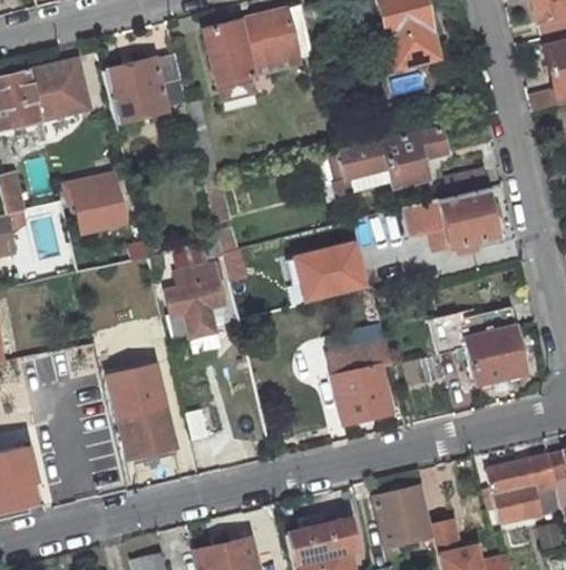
[(422,0),(378,0),(396,71),(429,62),(421,30),(430,28),(422,0)]
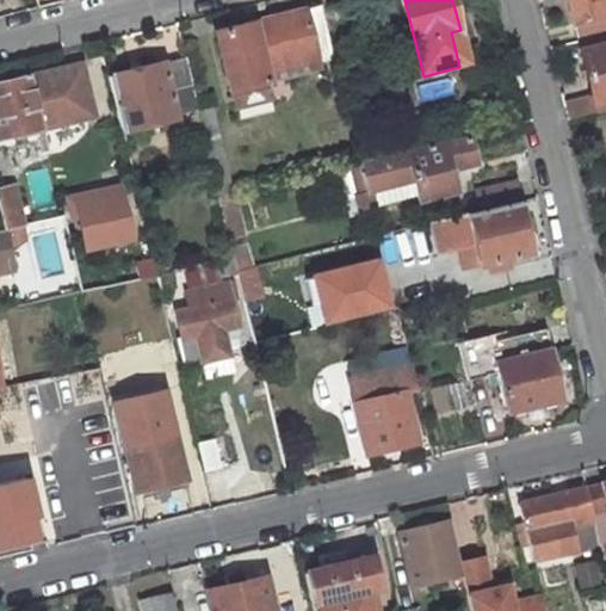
[(605,0),(573,0),(583,43),(605,37),(605,0)]
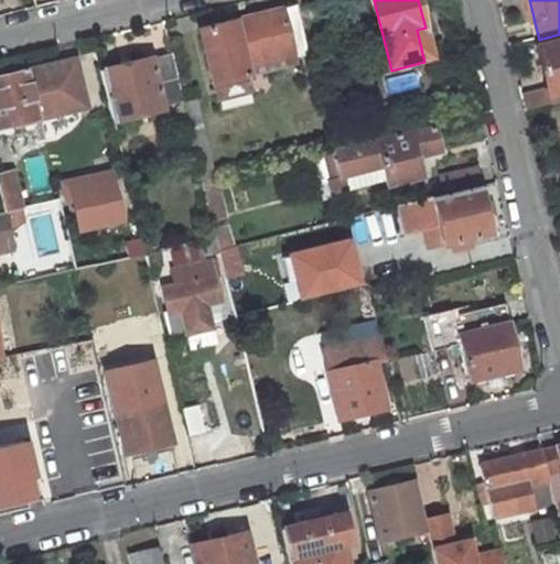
[(313,67),(298,9),(237,24),(248,69),(303,56),(307,69),(313,67)]
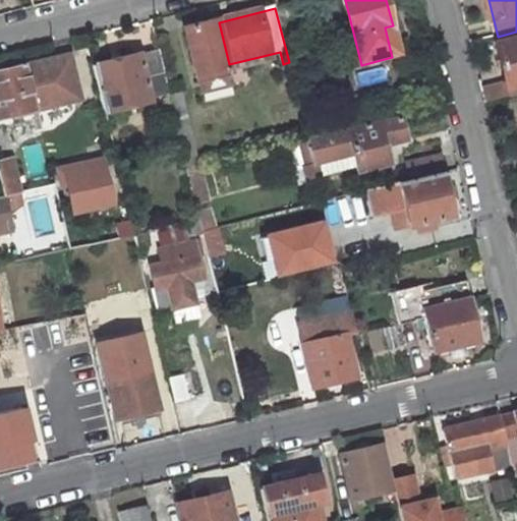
[(305,40),(297,9),(282,13),(289,45),(305,40)]
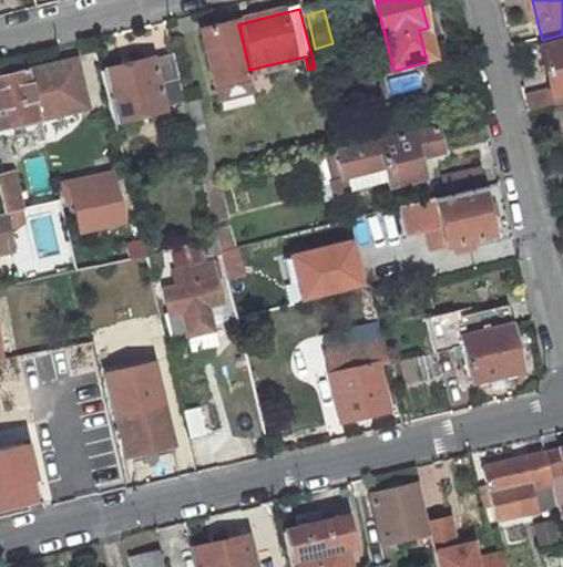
[(211,57),(219,92),(253,84),(249,70),(238,24),(212,30),(217,54),(211,57)]
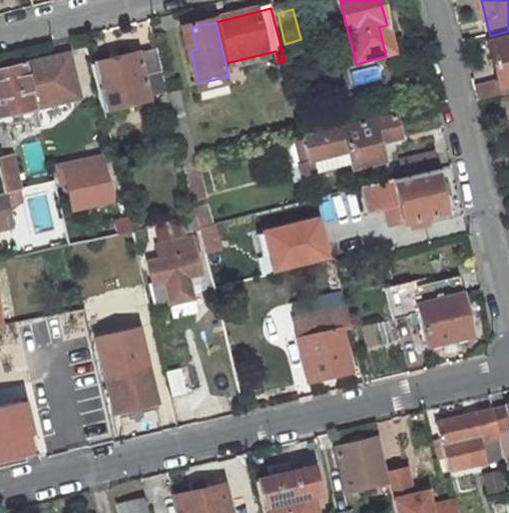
[(386,56),(394,54),(387,25),(379,27),(386,56)]
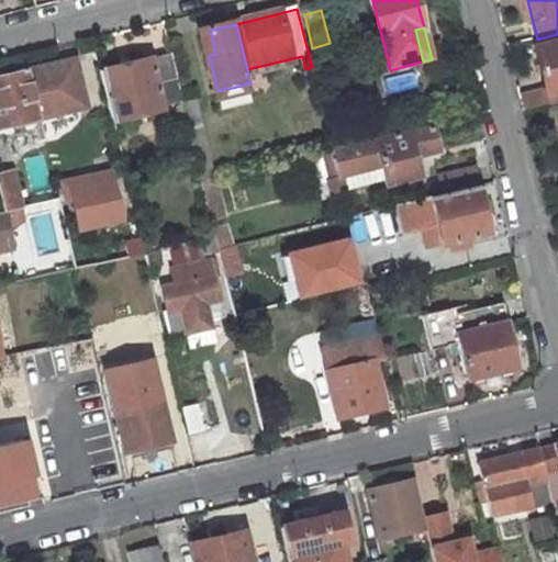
[(210,30),(203,32),(209,56),(215,54),(210,30)]
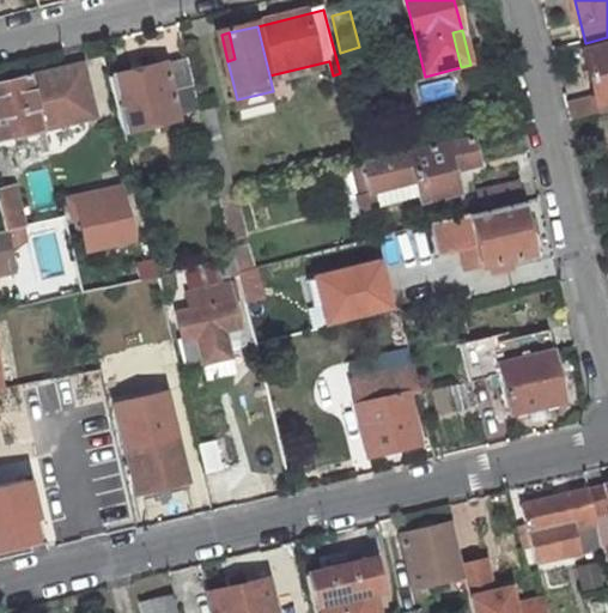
[(607,37),(585,43),(603,114),(607,113),(607,37)]
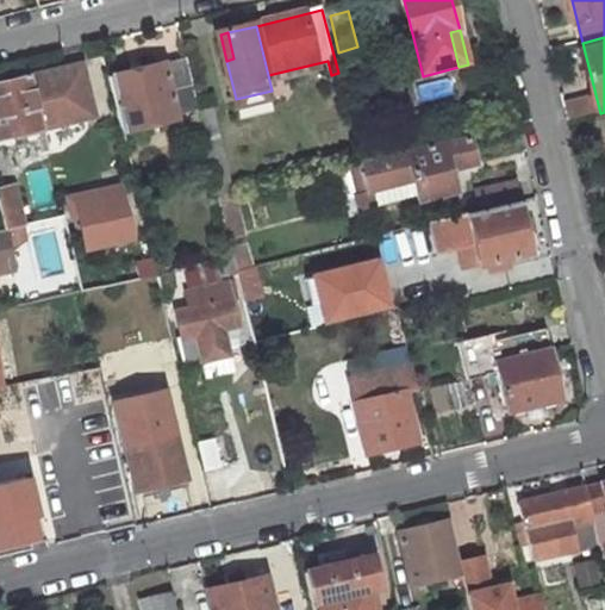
[(195,86),(189,62),(114,80),(112,81),(126,135),(180,120),(172,92),(195,86)]
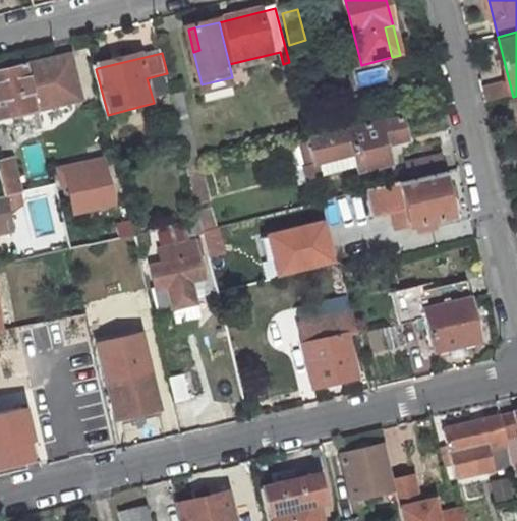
[(290,66),(277,69),(279,78),(292,75),(290,66)]
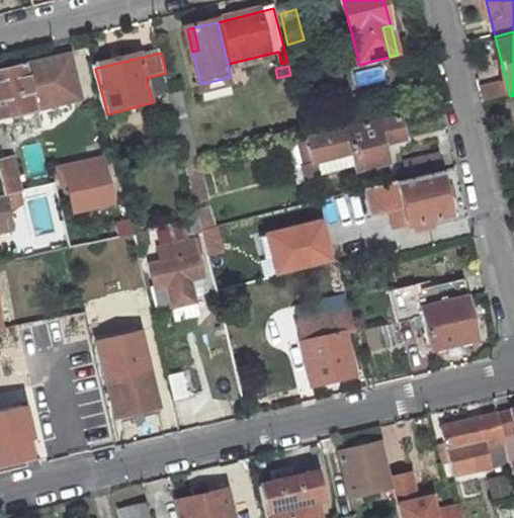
[(30,68),(0,75),(0,113),(13,110),(15,116),(41,109),(30,68)]
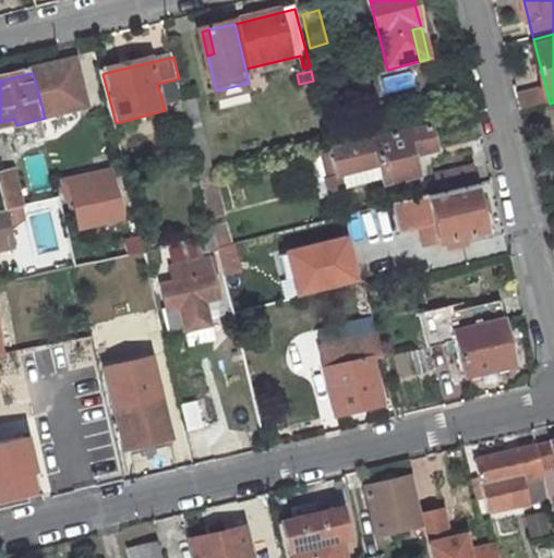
[(387,182),(422,173),(417,155),(441,148),(434,125),(354,145),(361,168),(382,162),(387,182)]
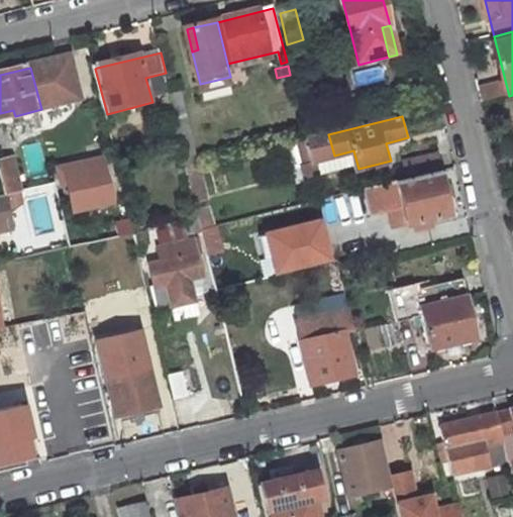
[(328,134),(306,140),(312,162),(334,156),(328,134)]
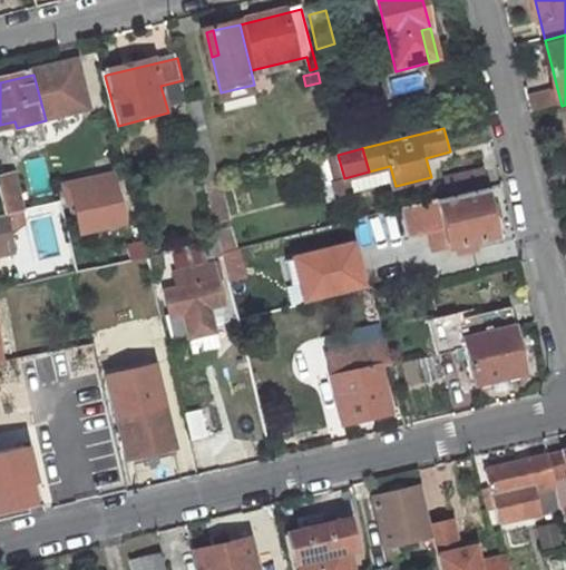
[(488,187),(484,168),(451,175),(456,196),(488,187)]
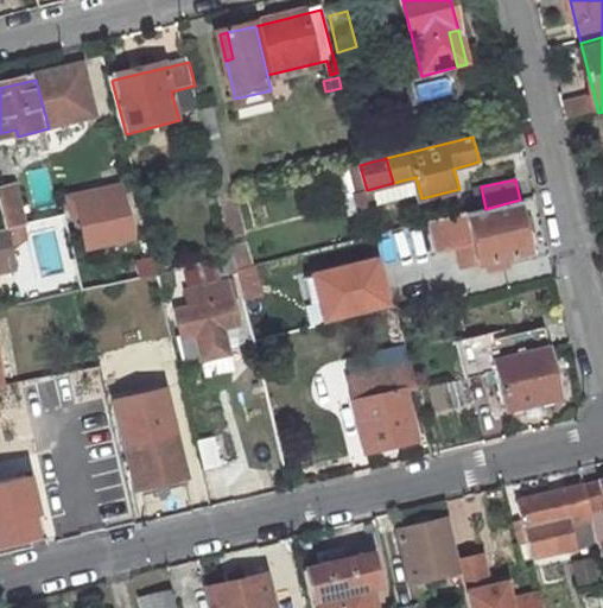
[(29,228),(18,190),(0,194),(0,202),(7,233),(29,228)]
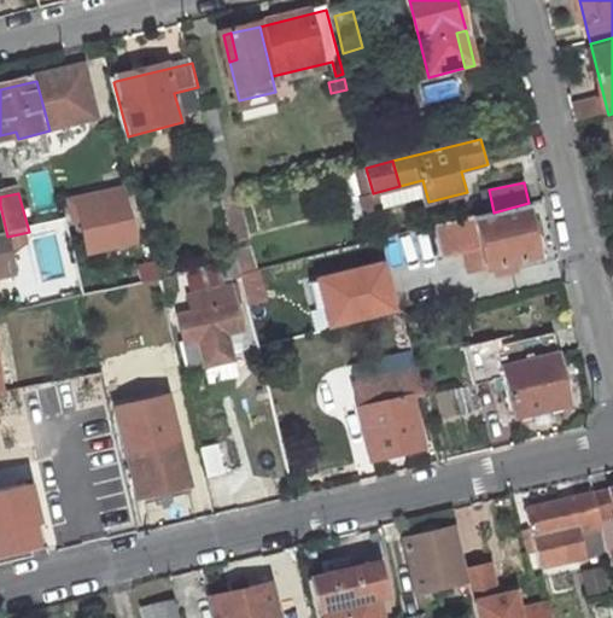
[(373,193),(366,194),(368,203),(375,200),(373,193)]
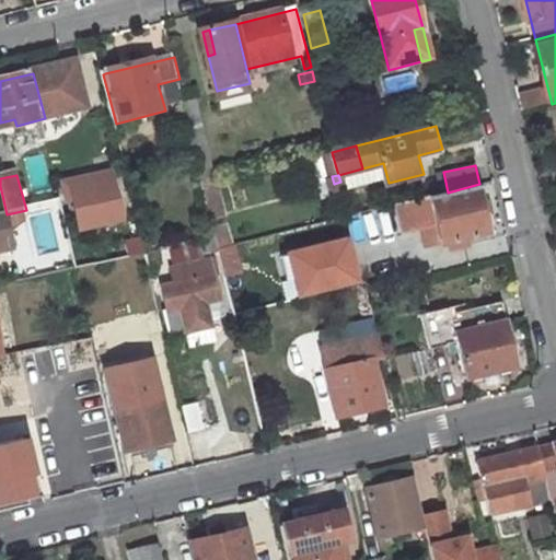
[(112,182),(72,191),(82,231),(123,221),(112,182)]
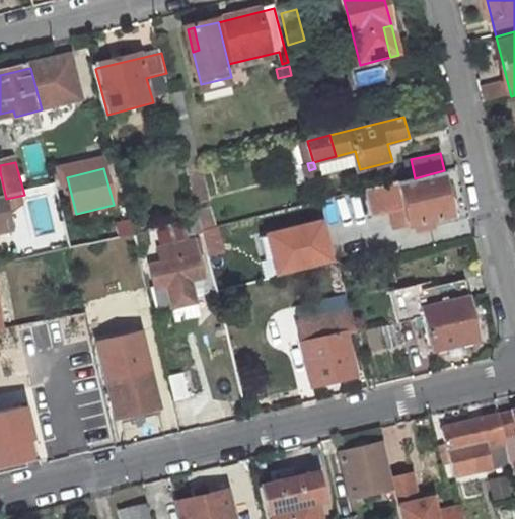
[(415,244),(459,234),(444,170),(415,178),(400,181),(413,235),(415,244)]
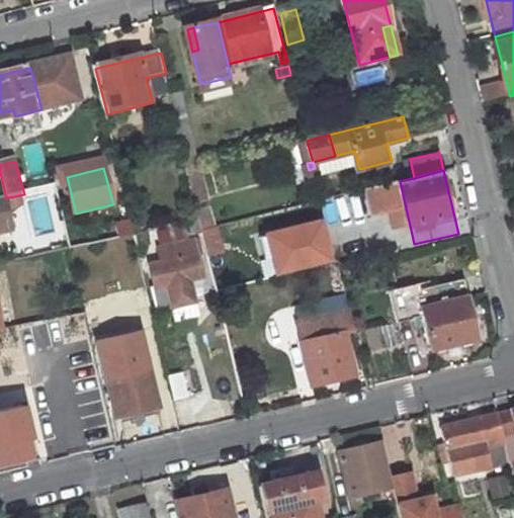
[(0,234),(13,231),(4,199),(0,199),(0,234)]
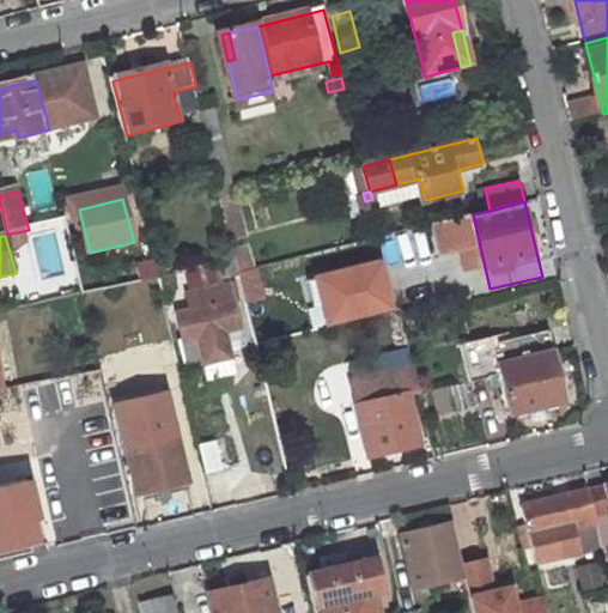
[(236,247),(222,250),(225,263),(239,260),(236,247)]
